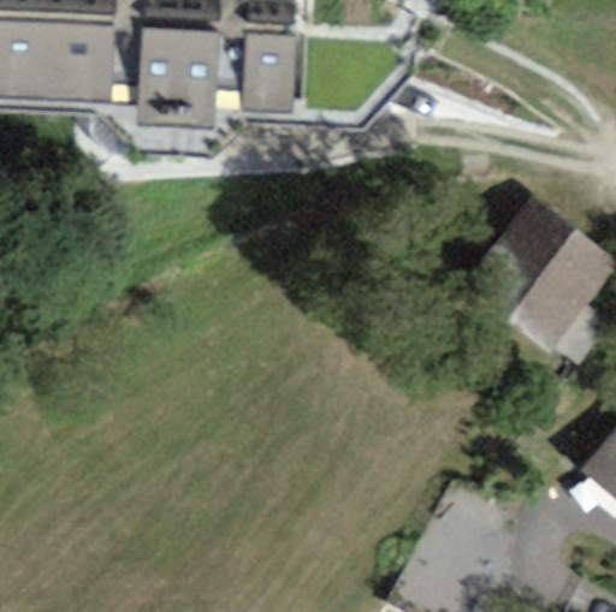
[(0,10),(0,102),(112,106),(116,15),(0,10)]
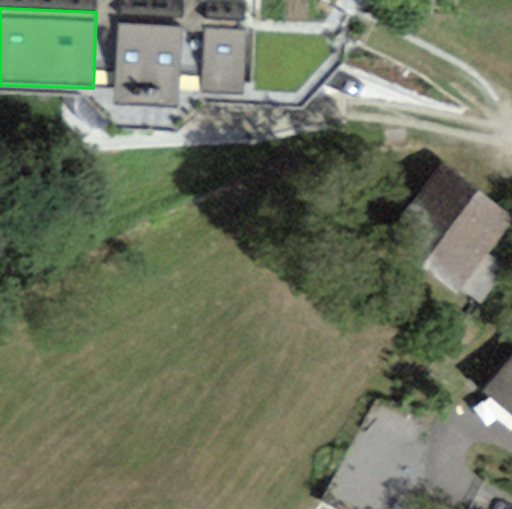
[(177,13),(117,11),(115,109),(175,110),(177,13)]
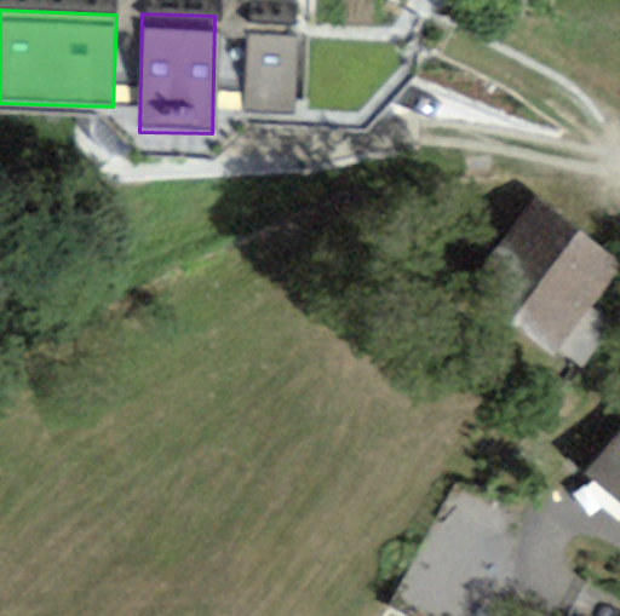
[(297,26),(244,24),(241,119),(296,120),(297,26)]
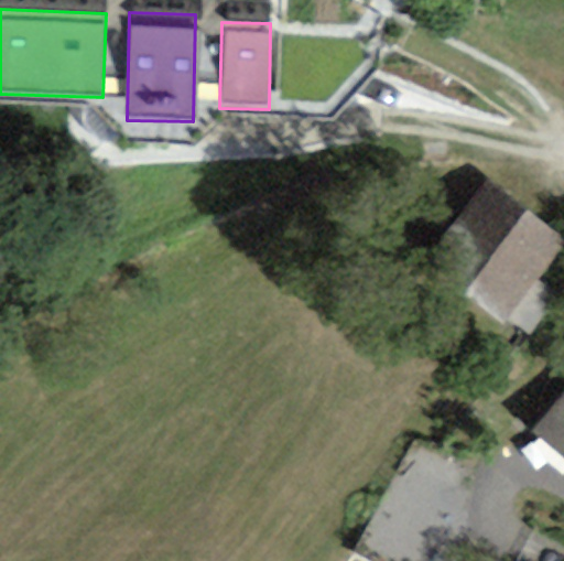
[(500,325),(563,248),(486,183),(448,228),(487,260),(461,293),(500,325)]
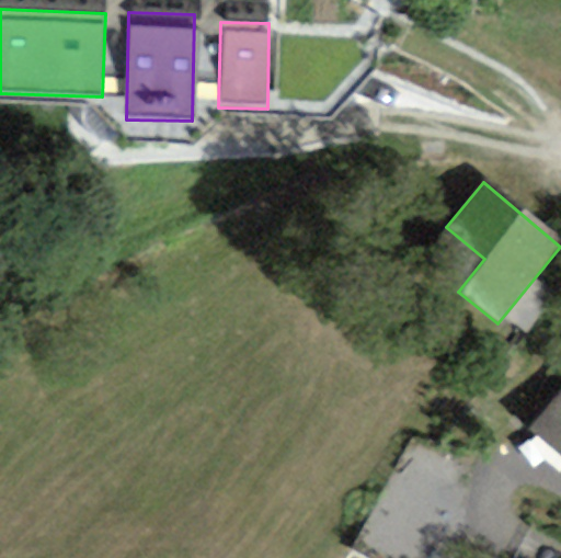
[(560,397),(531,433),(560,457),(560,397)]
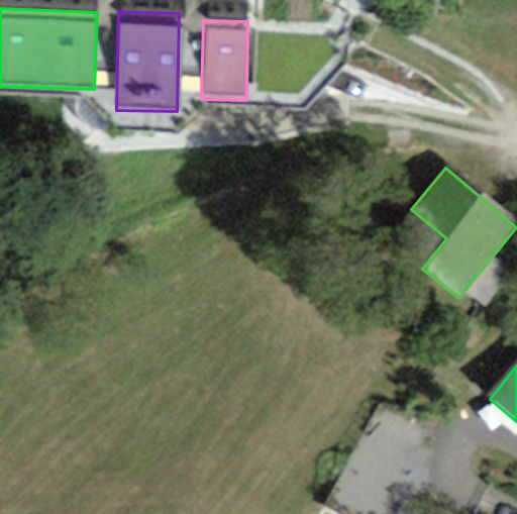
All buildings are outlined.
